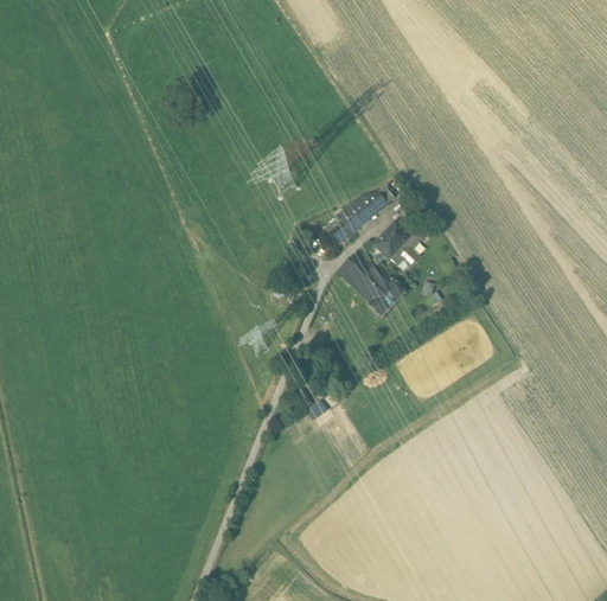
[(321,230),(334,247),(389,203),(376,186),(321,230)]
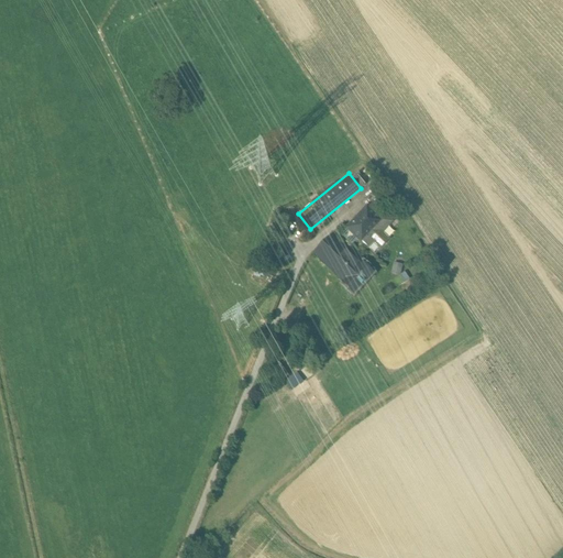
[(374,196),(367,203),(383,218),(361,240),(374,253),(390,237),(384,230),(396,217),(374,196)]
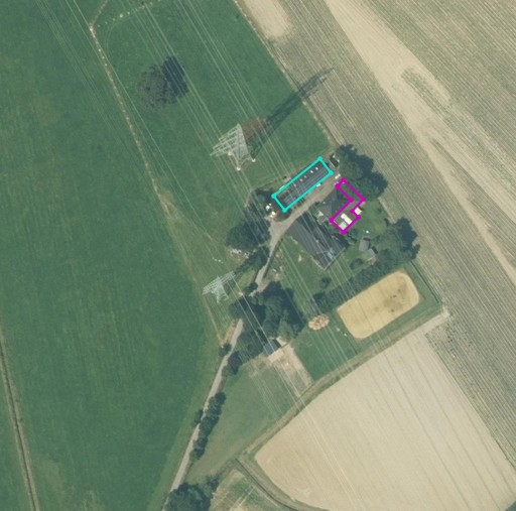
[(337,185),(316,206),(331,220),(351,200),(337,185)]
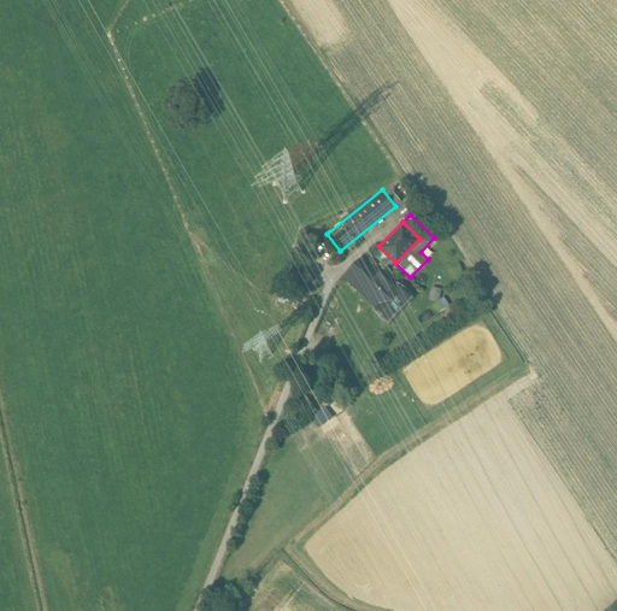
[(411,297),(366,258),(346,281),(389,321),(411,297)]
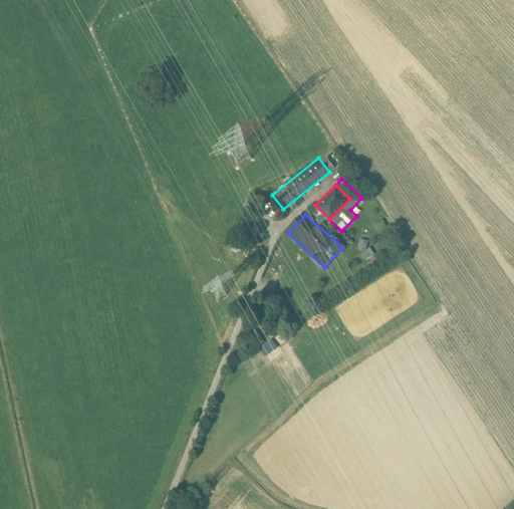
[(366,245),(367,235),(359,234),(358,244),(366,245)]
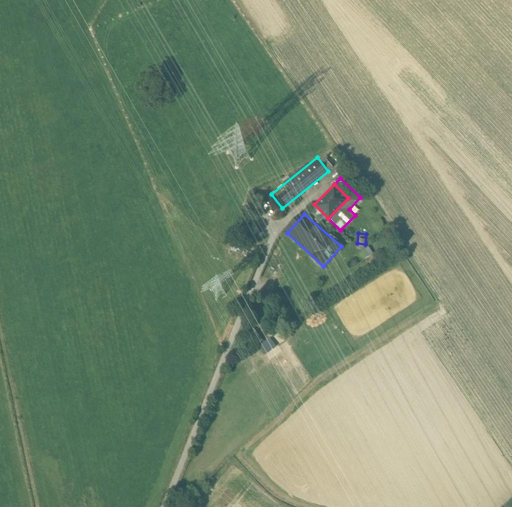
[(369,242),(355,251),(359,257),(373,248),(369,242)]
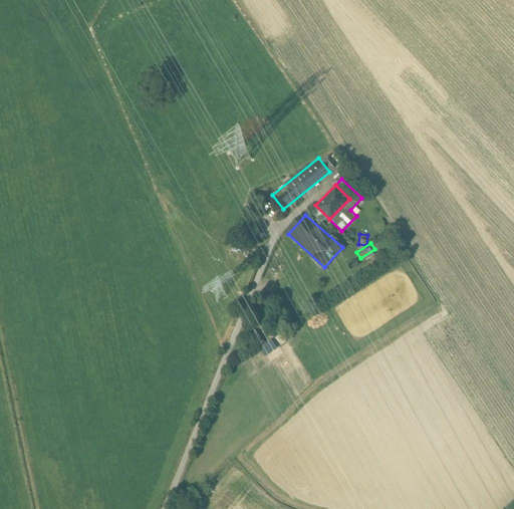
[(272,334),(261,342),(267,350),(278,343),(272,334)]
